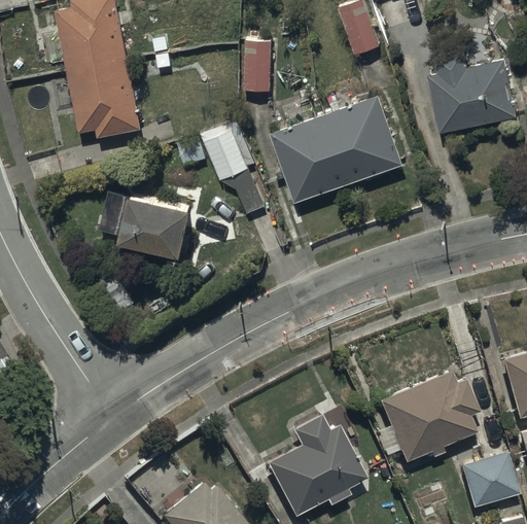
[(70,0),(72,7),(55,11),(78,135),(96,132),(97,140),(141,132),(116,0),(70,0)]
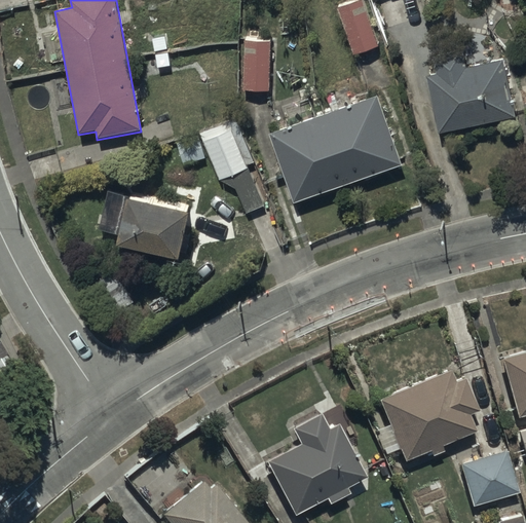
[(363,0),(358,0),(337,7),(353,55),(379,47),(363,0)]
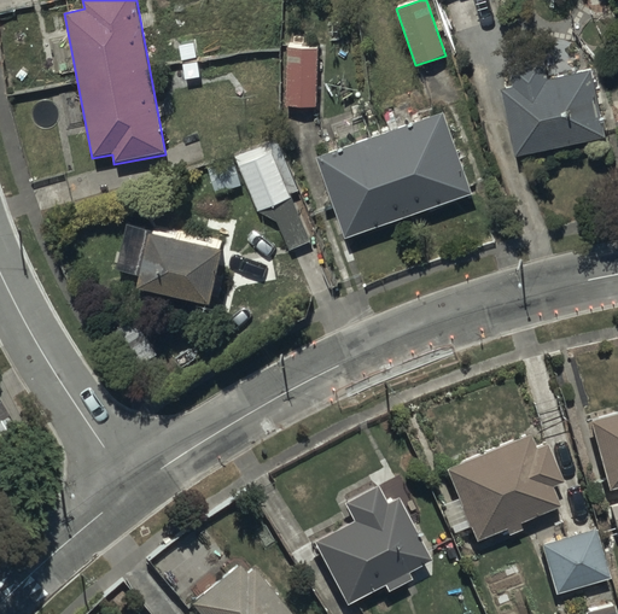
[(197,44),(179,46),(184,85),(202,82),(197,44)]
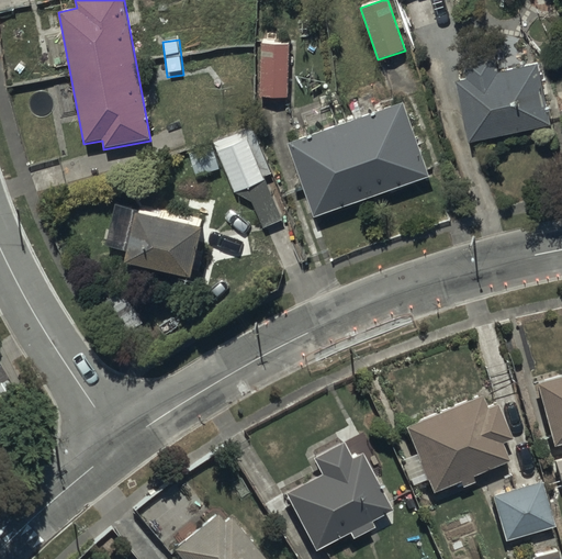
[(260,42),(259,96),(287,97),(289,43),(260,42)]
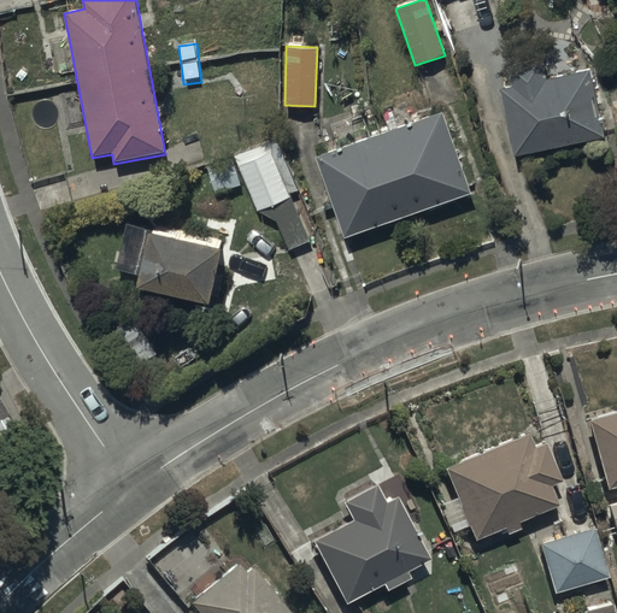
[(512,89),(499,93),(515,157),(604,136),(588,70),(546,80),(541,59),(506,66),(512,89)]
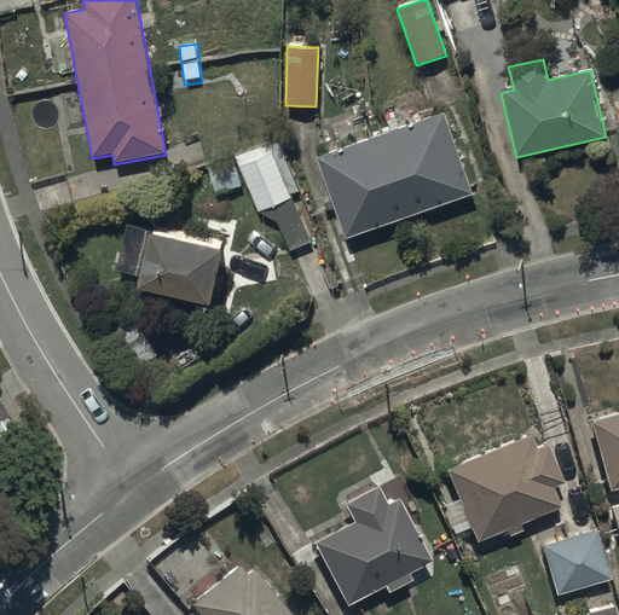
[(446,115),(318,160),(346,239),(474,195),(446,115)]
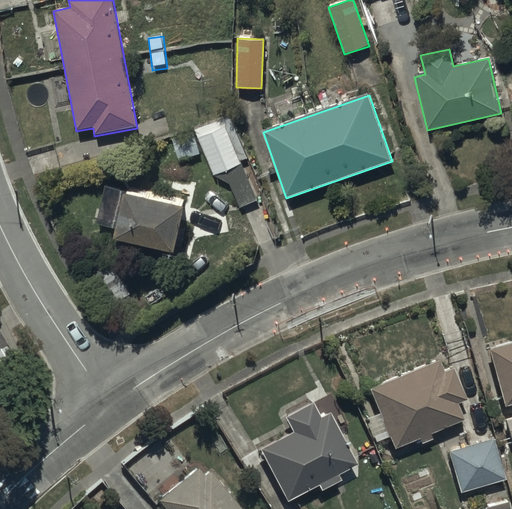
[(228,118),(195,132),(213,177),(230,186),(239,209),(256,202),(231,144),(238,141),(228,118)]
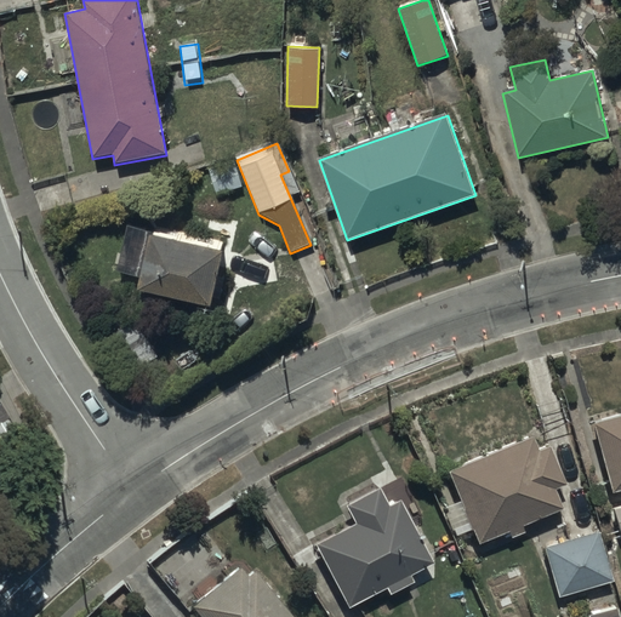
[(234,161),(209,170),(217,196),(243,188),(234,161)]
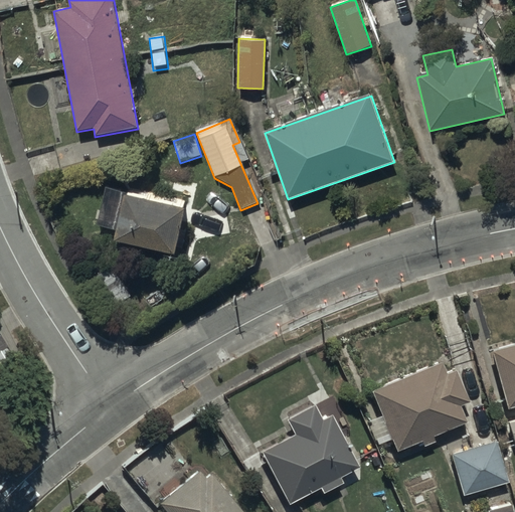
[(125,189),(113,235),(174,251),(186,205),(125,189)]
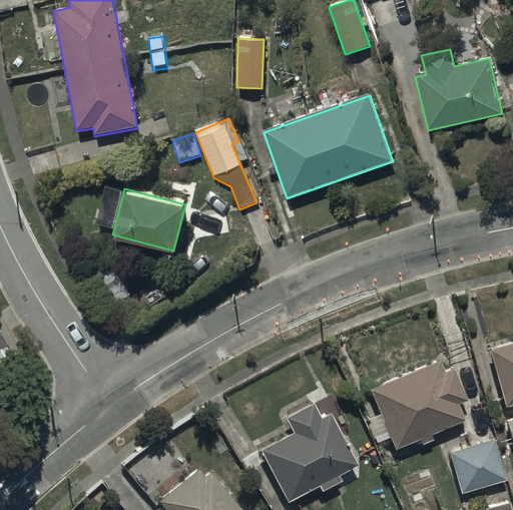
[(129,295),(106,260),(88,272),(112,307),(129,295)]
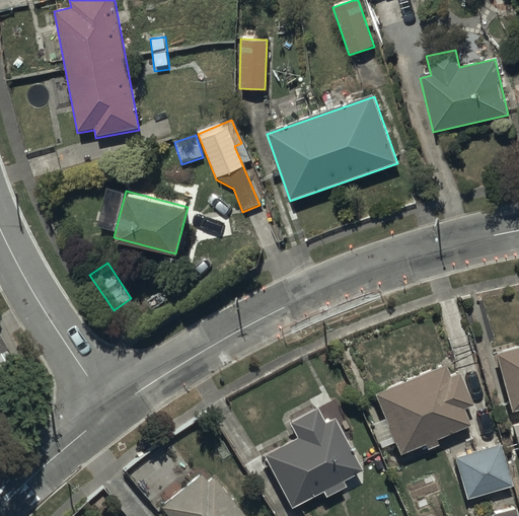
[(518,346),(491,355),(508,413),(518,409),(518,346)]
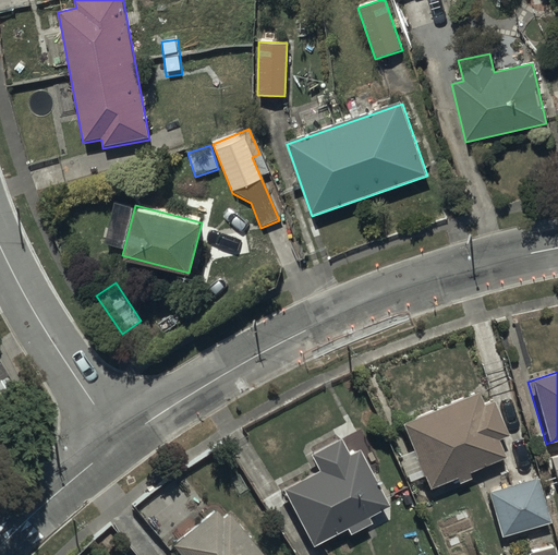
[(476,395),(399,426),(411,456),(392,462),(401,483),(421,475),(427,492),(455,481),(457,486),(468,481),(465,477),(500,462),(492,441),(505,435),(493,406),(483,410),(476,395)]
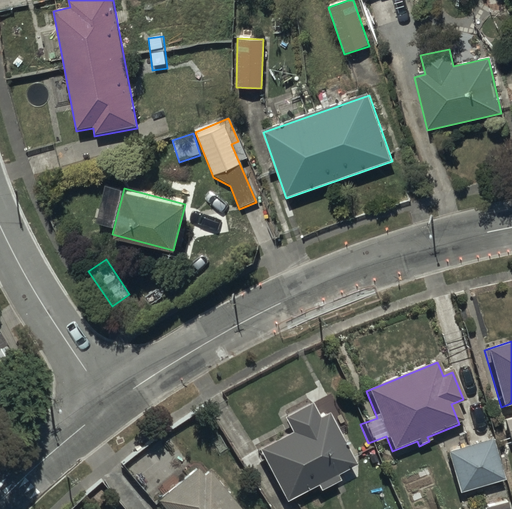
[(291,436),(257,453),(282,503),(315,487),(317,492),(337,482),(333,476),(352,466),(326,415),(316,420),(309,406),(282,419),(291,436)]
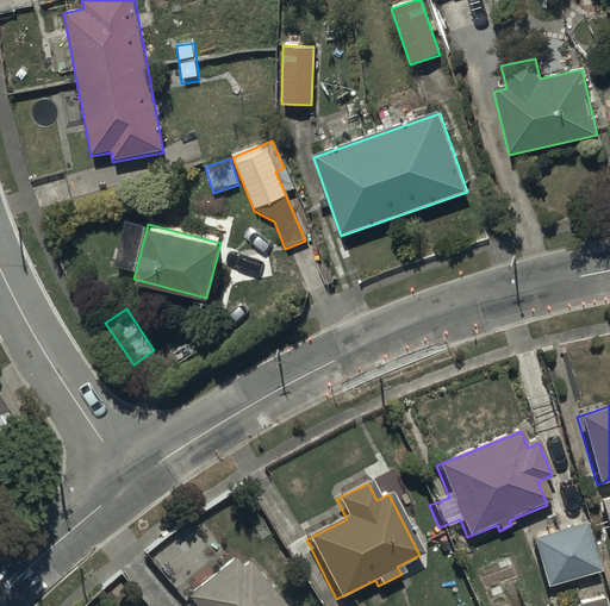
[(609,492),(596,497),(598,503),(605,528),(609,525),(609,492)]
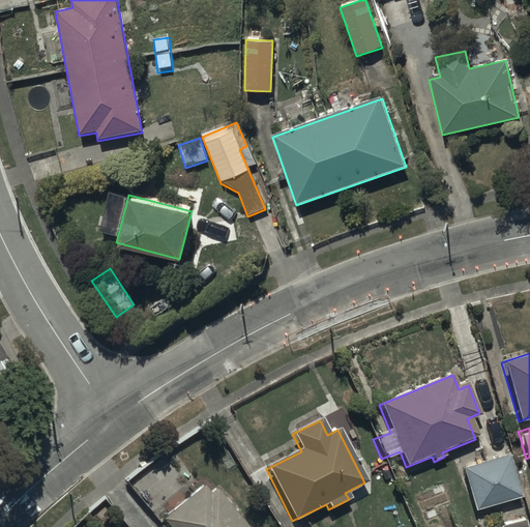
[(175,458),(149,477),(168,501),(194,481),(175,458)]
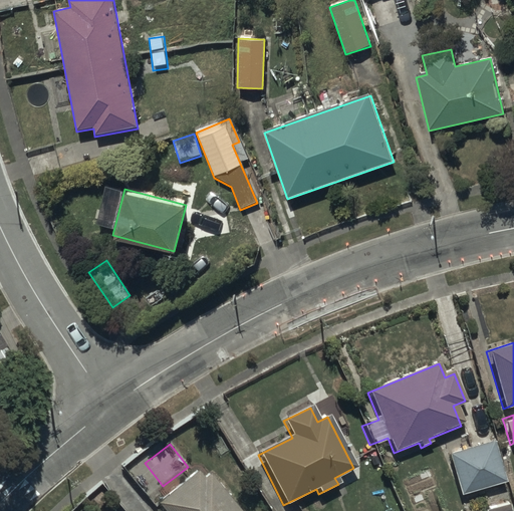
[(494,445),(448,458),(459,497),(505,484),(494,445)]
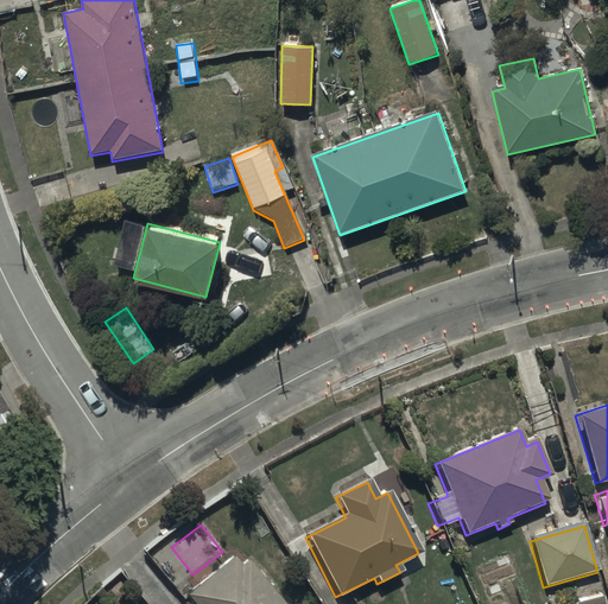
[(232,559),(185,597),(190,603),(279,603),(246,563),(239,567),(232,559)]
